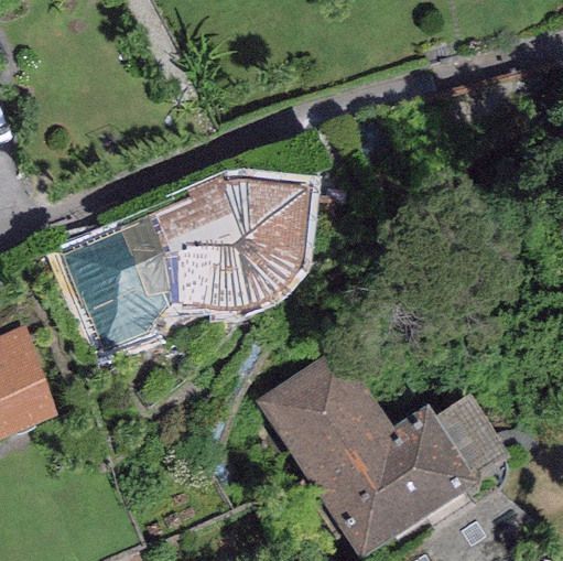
[(129,224),(84,259),(101,293),(111,308),(123,314),(139,313),(155,312),(170,308),(186,305),(198,308),(212,311),(227,311),(245,309),(261,304),(277,295),(288,283),(295,270),(300,260),(309,185),(288,184),(249,180),(233,180),(224,183),(220,175),(186,191),(190,197),(129,224)]
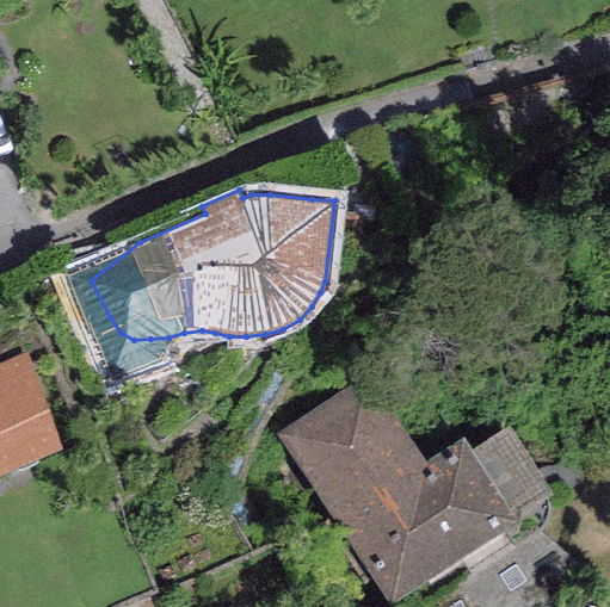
[(0,475),(63,450),(29,354),(0,366),(0,475)]
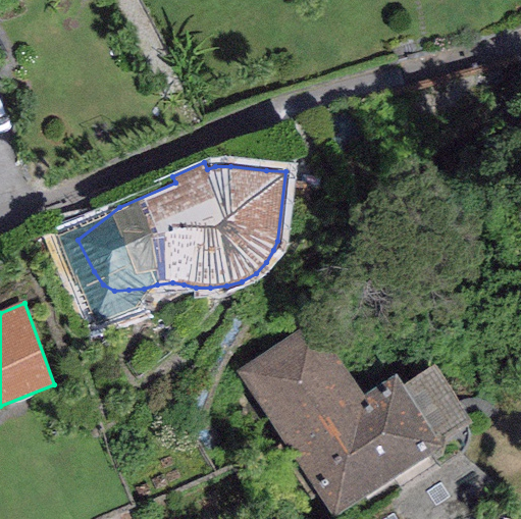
[(314,319),(238,370),(333,517),(443,447),(439,443),(401,383),(394,373),(363,394),(314,319)]
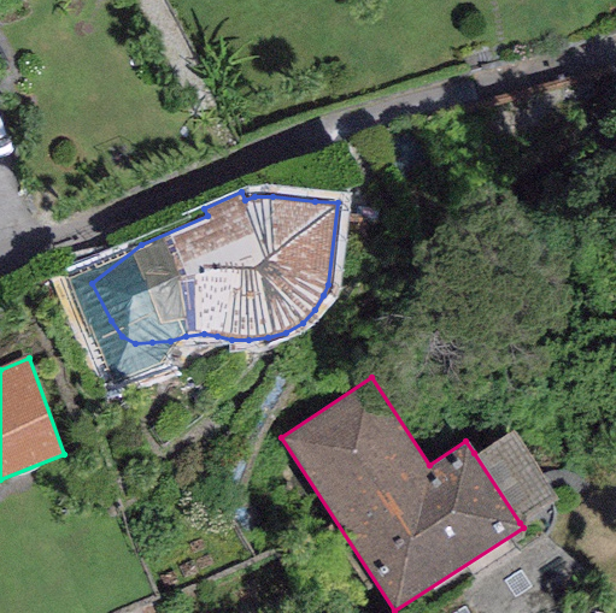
[(474,453),(520,523),(559,499),(515,428),(474,453)]
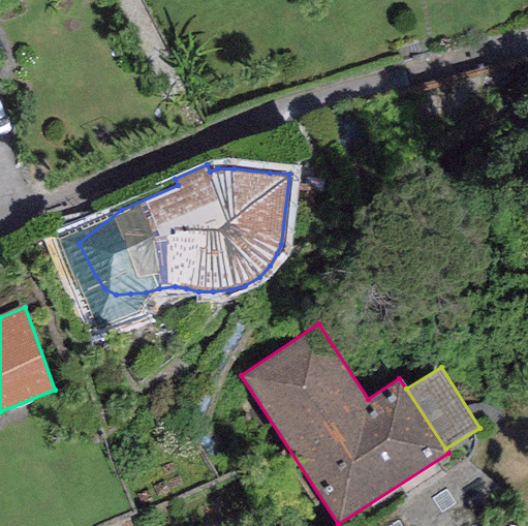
All buildings are outlined.
